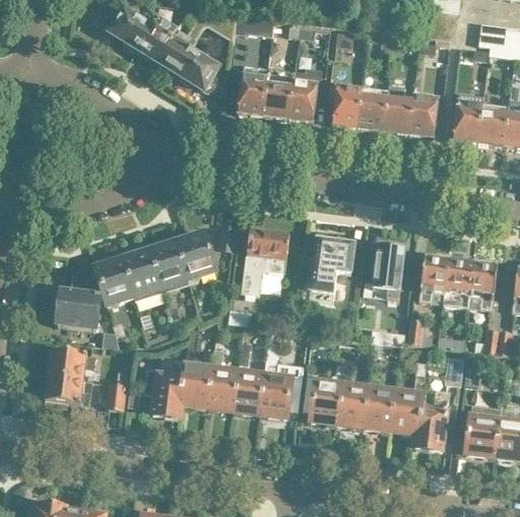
[(458,16),(459,4),(433,1),(431,13),(458,16)]
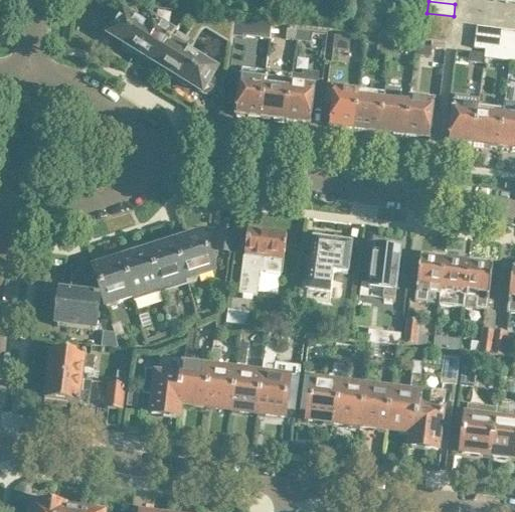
[(173,33),(155,62),(175,74),(175,77),(185,83),(188,82),(202,91),(203,92),(205,92),(207,92),(209,92),(210,91),(212,91),(213,89),(214,88),(215,86),(215,84),(215,82),(215,80),(215,79),(214,77),(213,76),(211,75),(213,72),(201,64),(203,60),(188,51),(201,31),(201,30),(202,30),(203,30),(204,30),(205,30),(229,45),(231,34),(233,16),(199,12),(183,39),(173,33)]
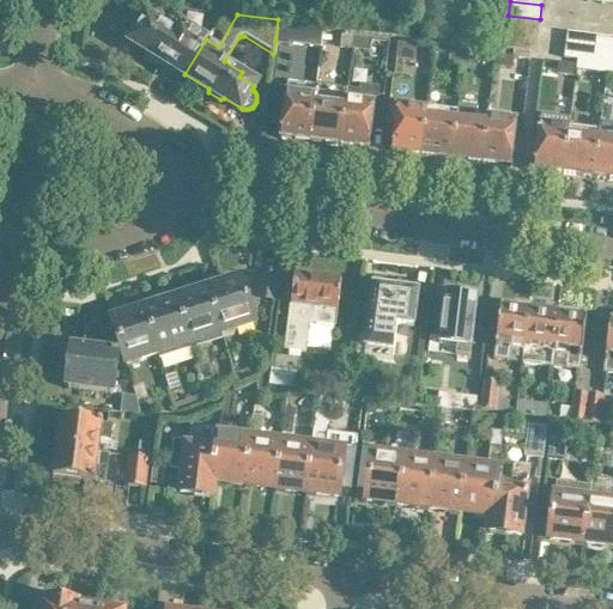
[(538,35),(540,19),(508,16),(507,30),(538,35)]
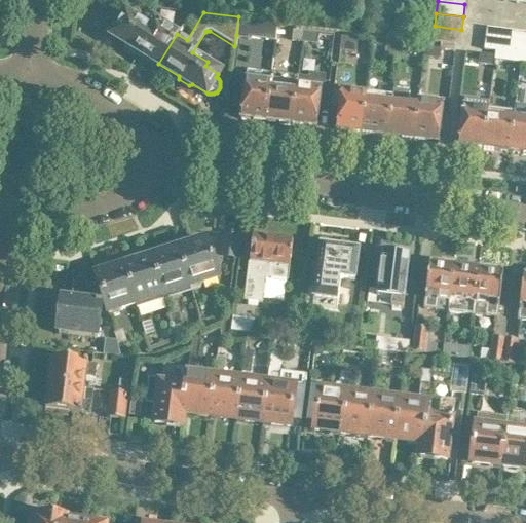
[(107,24),(106,26),(107,28),(107,30),(108,31),(109,33),(111,34),(124,42),(124,45),(136,52),(139,50),(158,64),(177,34),(157,22),(152,21),(149,26),(136,17),(134,22),(126,16),(125,16),(124,16),(123,16),(122,16),(121,16),(121,17),(120,17),(119,16),(117,16),(115,16),(113,16),(112,17),(110,19),(109,20),(108,21),(107,23),(107,24)]
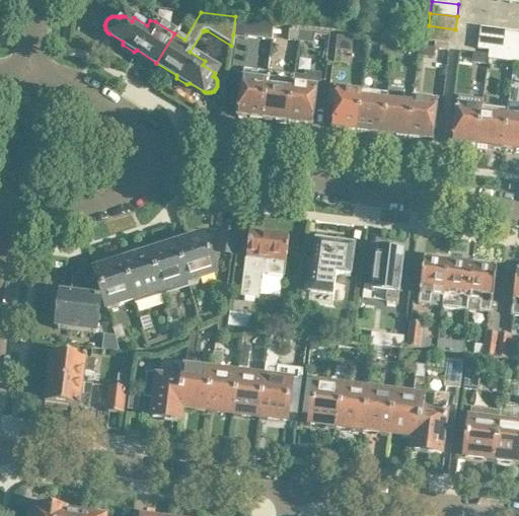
[(233,34),(248,37),(250,18),(235,16),(233,34)]
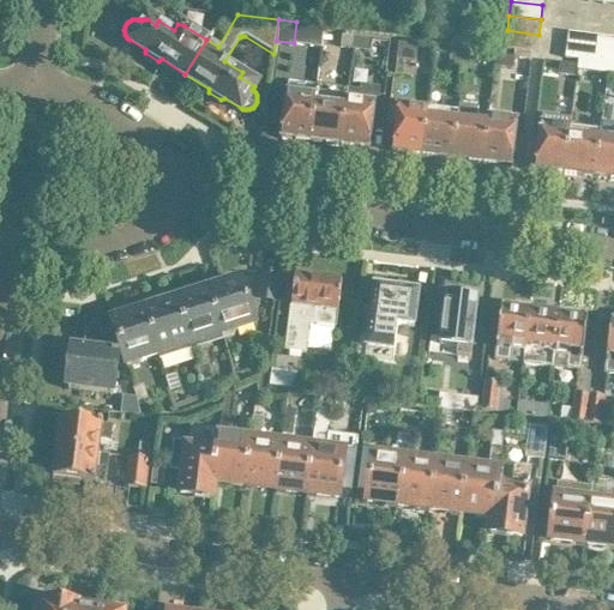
[(324,25),(296,22),(294,41),(321,44),(324,25)]
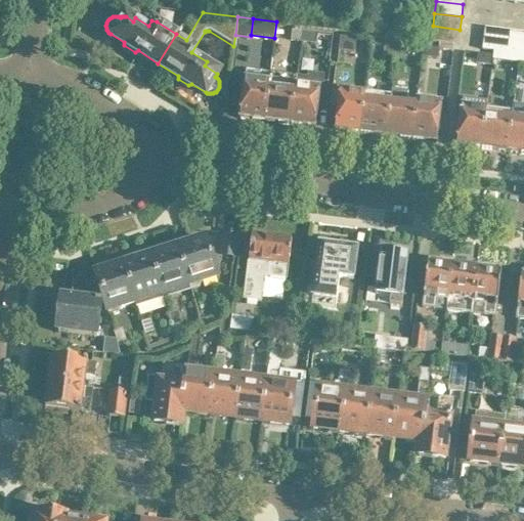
[(433,26),(431,39),(452,42),(460,30),(433,26)]
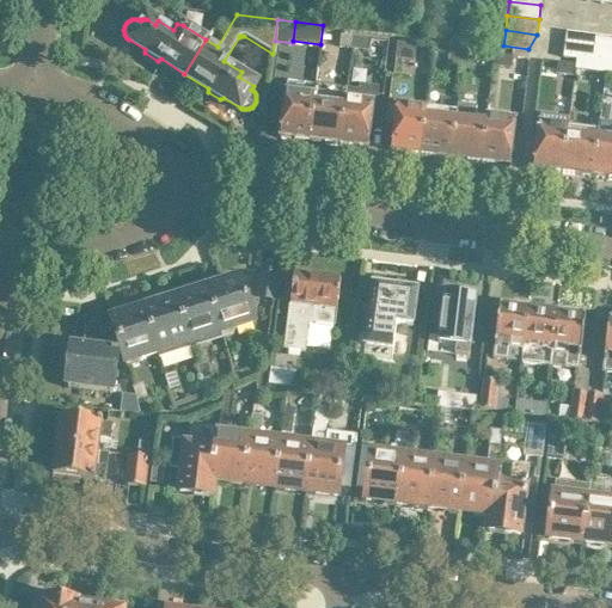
[(576,57),(577,57),(581,31),(567,30),(563,55),(576,57)]
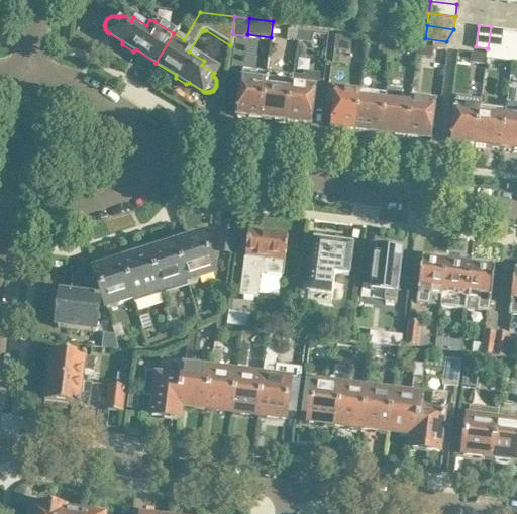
[(501,49),(503,28),(491,26),(488,48),(487,48),(487,53),(486,53),(485,62),(486,62),(487,56),(512,60),(513,52),(501,49)]
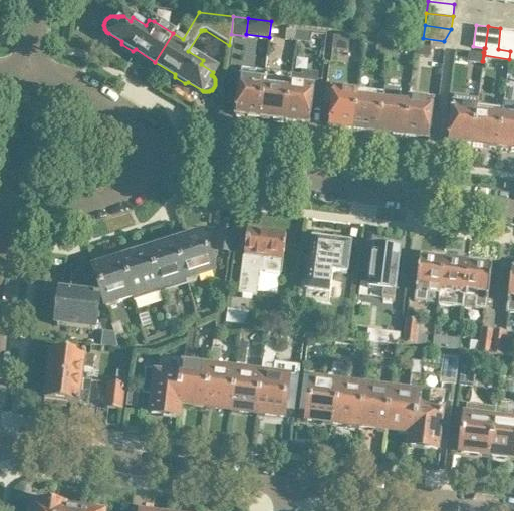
[(295,39),(296,29),(286,28),(284,38),(295,39)]
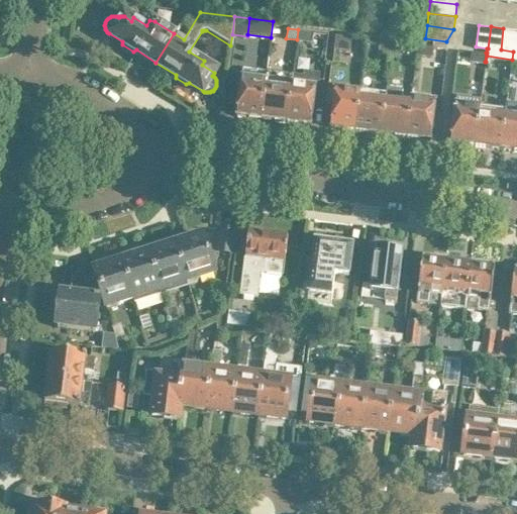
[(516,29),(503,28),(501,49),(513,52),(516,29)]
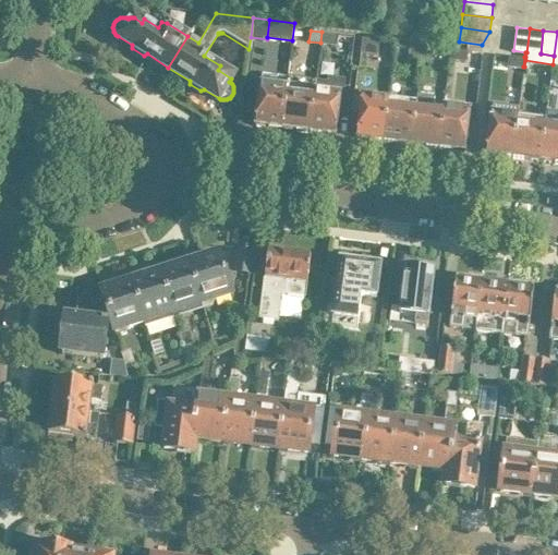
[(338,34),(322,32),(320,43),(337,45),(338,34)]
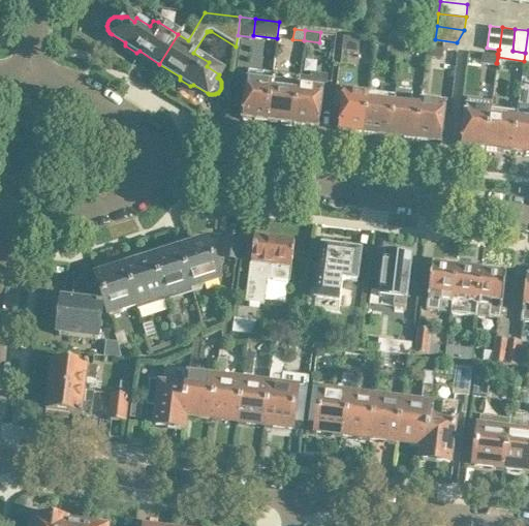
[(389,51),(400,53),(402,33),(391,31),(389,51)]
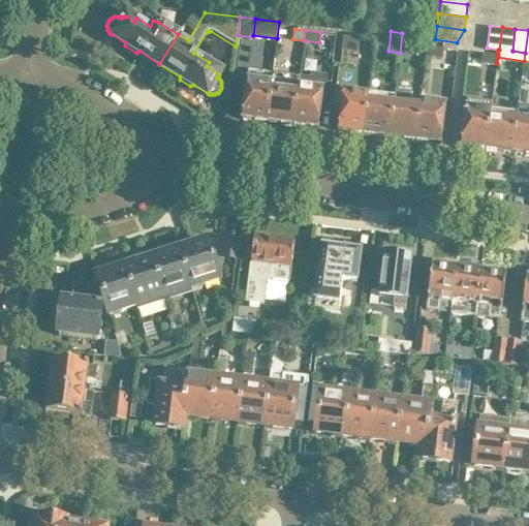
[(413,34),(402,33),(400,53),(411,54),(413,34)]
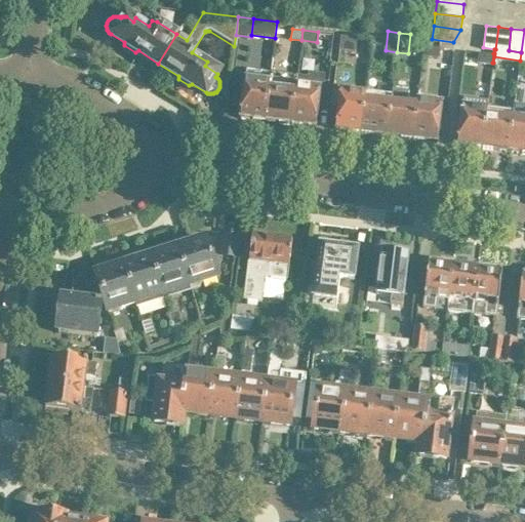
[(340,34),(338,48),(355,50),(357,36),(340,34)]
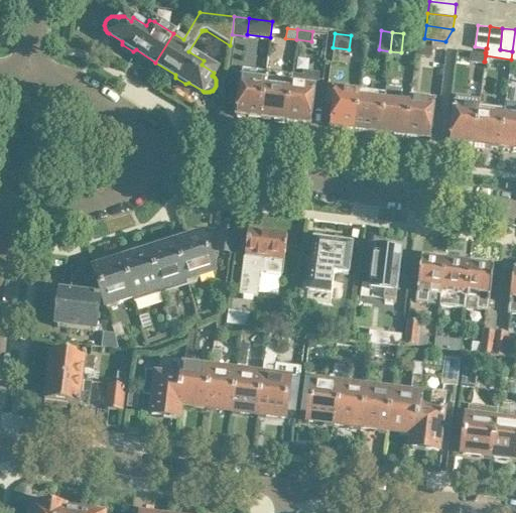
[(431,54),(432,45),(417,43),(416,52),(431,54)]
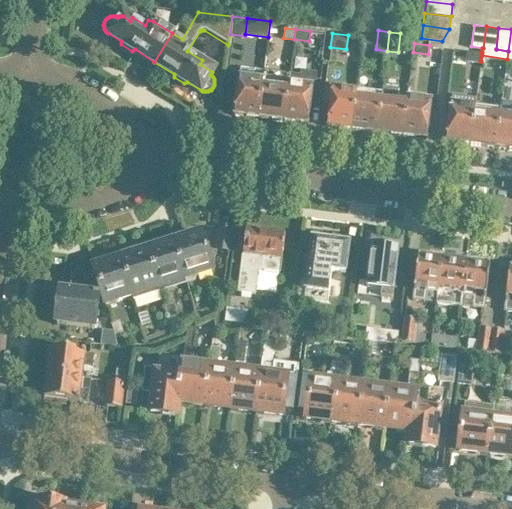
[(465,59),(480,61),(481,52),(467,50),(465,59)]
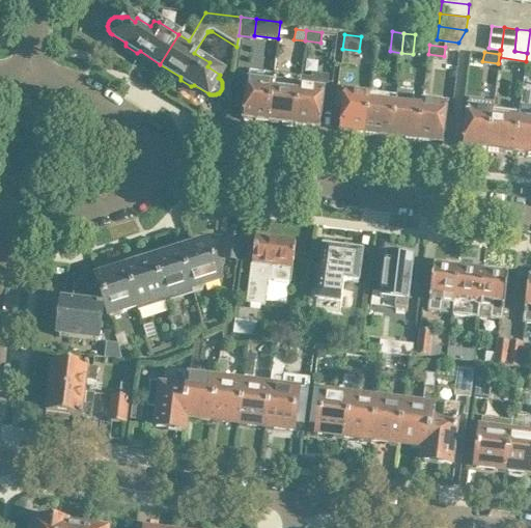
[(249,70),(243,117),(269,120),(275,73),(249,70)]
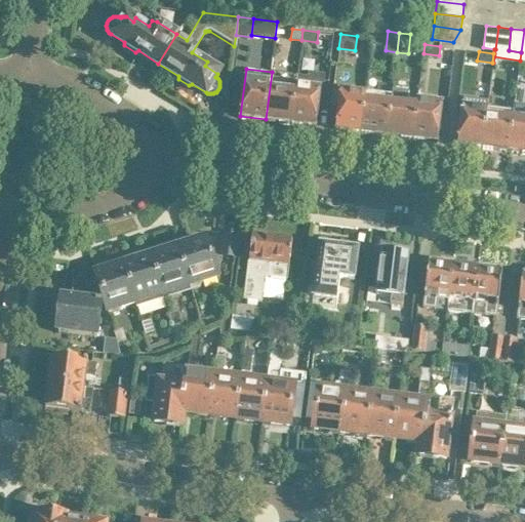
[(272,72),(266,119),(291,122),(297,75),(272,72)]
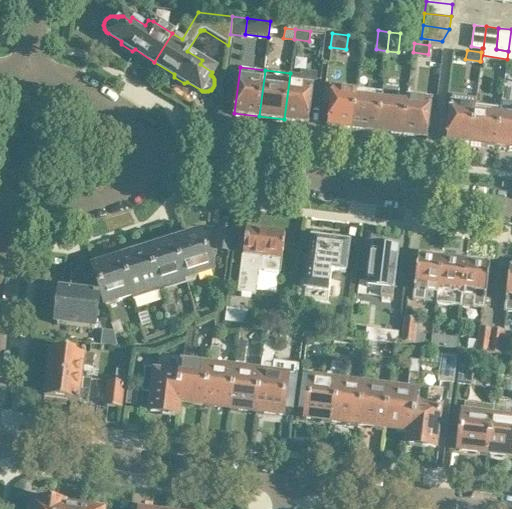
[(290,73),(284,119),(307,122),(312,84),(315,82),(316,77),(316,75),(314,71),(300,70),(299,74),(290,72),(290,73)]
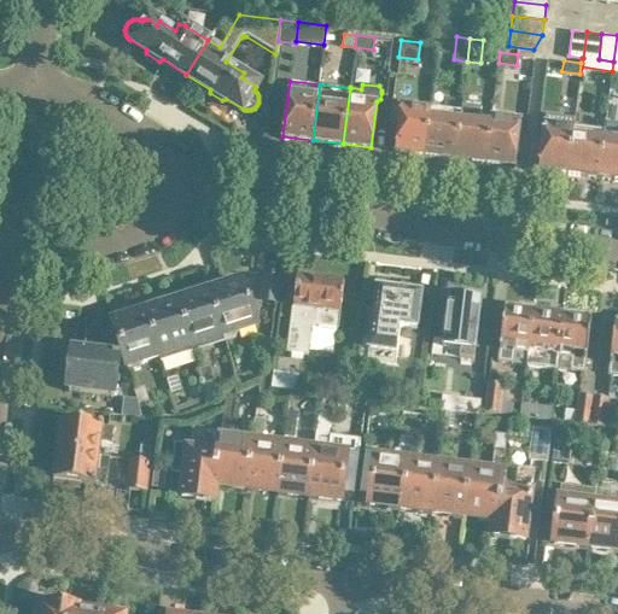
[(461,110),(455,159),(485,163),(493,115),(481,113),(482,105),(462,103),(461,110)]
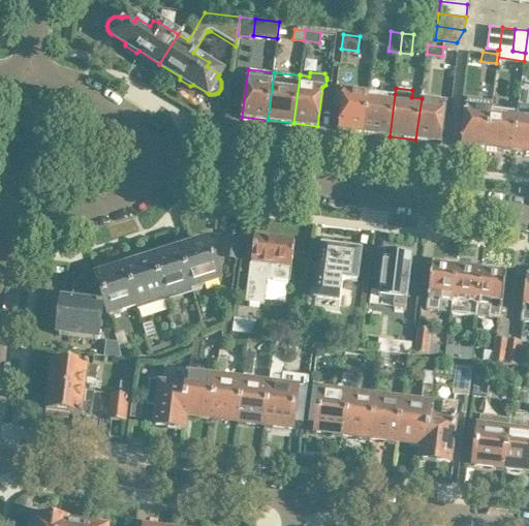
[(338,129),(364,132),(369,93),(343,89),(338,129)]
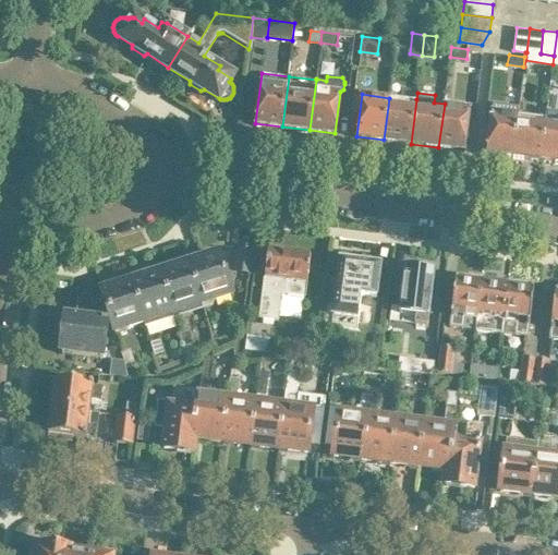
[(389,98),(384,140),(411,144),(416,99),(389,95),(389,98)]
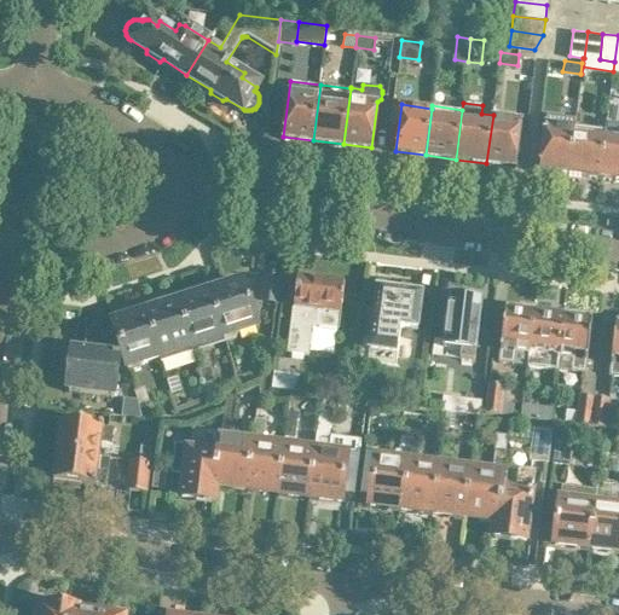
[(515,167),(521,119),(493,115),(486,163),(515,167)]
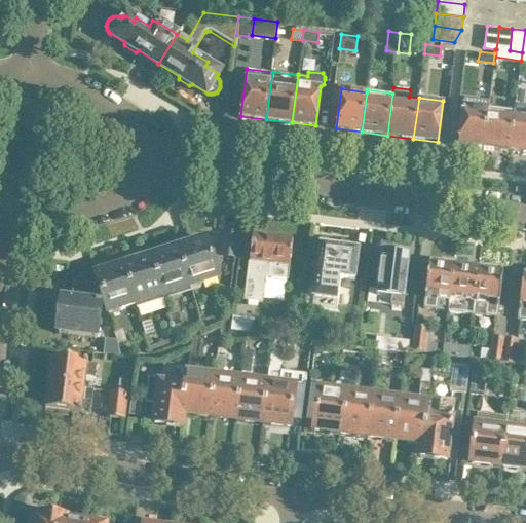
[(458,144),(483,147),(488,107),(463,104),(458,144)]
